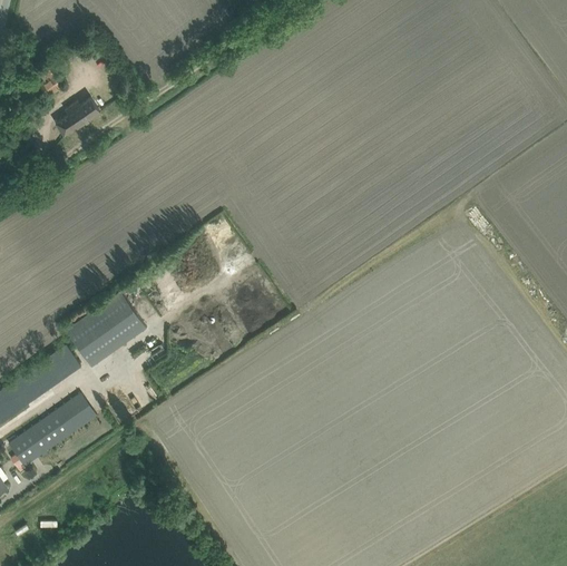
[(58,74),(41,85),(49,97),(66,86),(58,74)]
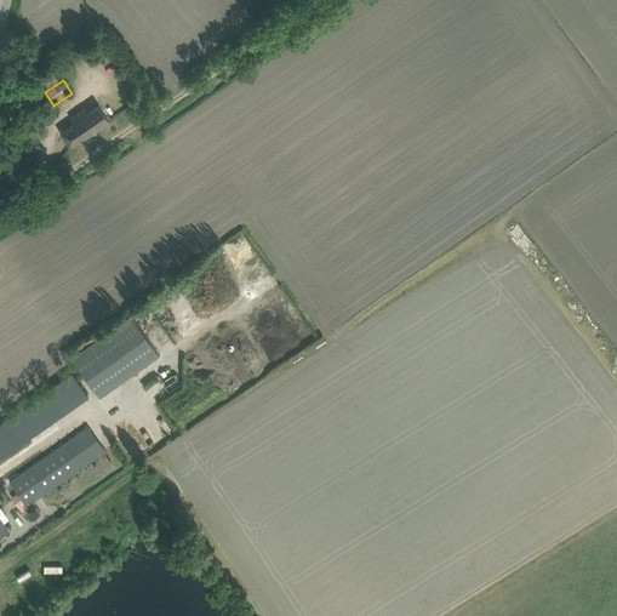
[(58,132),(70,149),(110,121),(98,104),(58,132)]
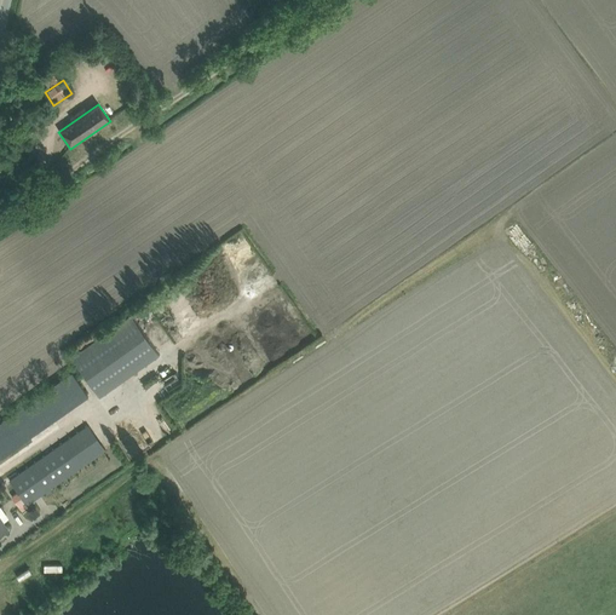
[(76,358),(104,398),(162,357),(133,317),(76,358)]
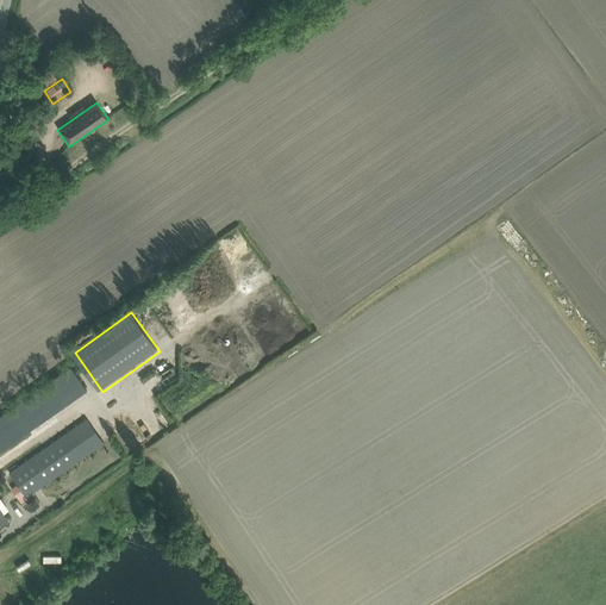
[(73,366),(0,417),(0,454),(91,388),(73,366)]
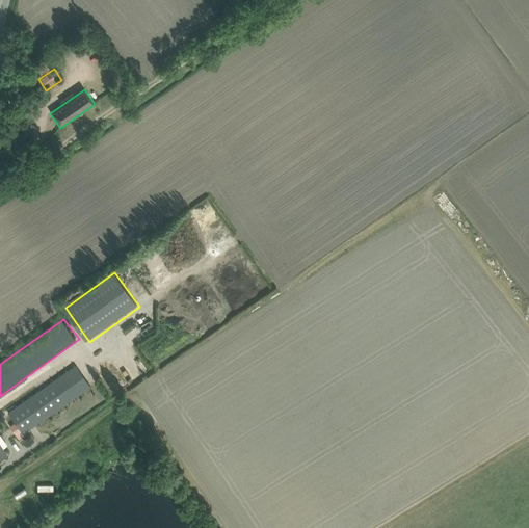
[(3,422),(25,454),(60,430),(53,421),(96,392),(74,360),(4,407),(10,417),(3,422)]
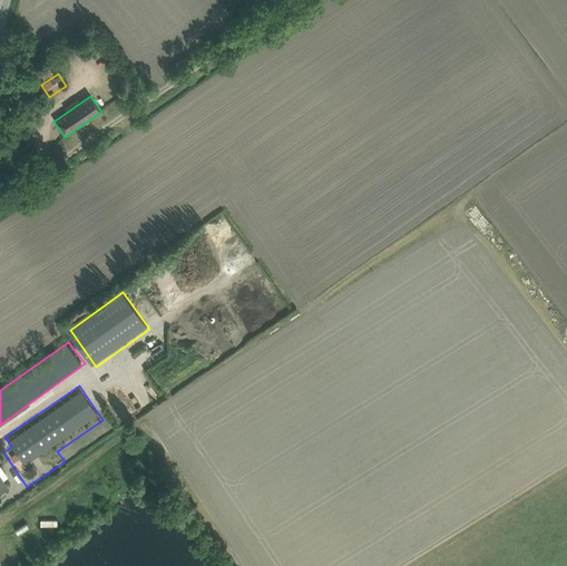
All buildings are outlined.
